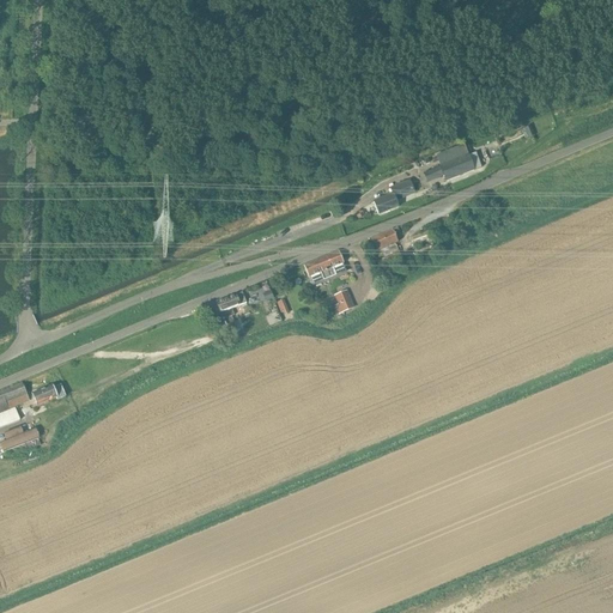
[(436,156),(447,181),(474,169),(473,168),(480,164),(475,151),(468,155),(465,144),(436,156)]
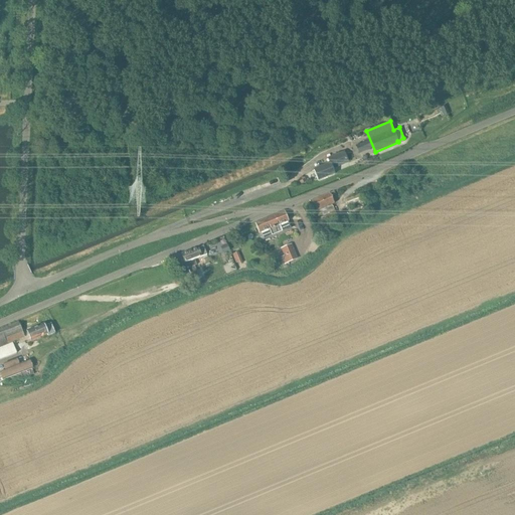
[(314,170),(317,178),(318,180),(335,173),(333,169),(348,162),(344,152),(328,158),(330,163),(314,170)]
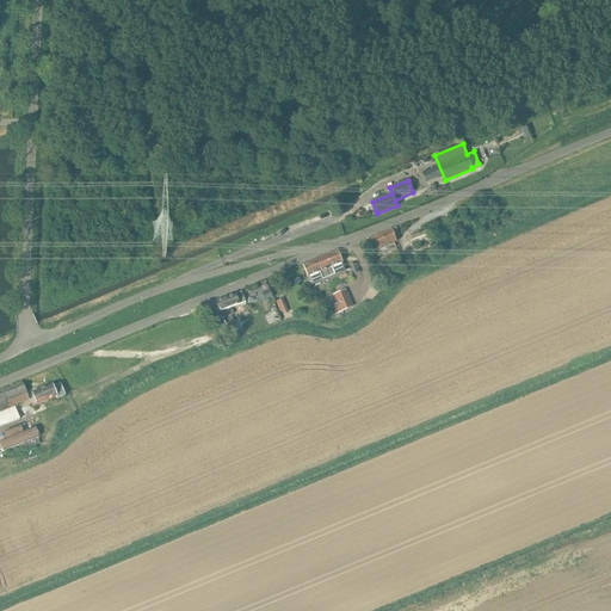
[(368,239),(370,244),(374,251),(375,251),(378,258),(380,258),(386,270),(402,261),(394,242),(396,241),(394,234),(399,233),(396,227),(392,229),(392,228),(368,239)]
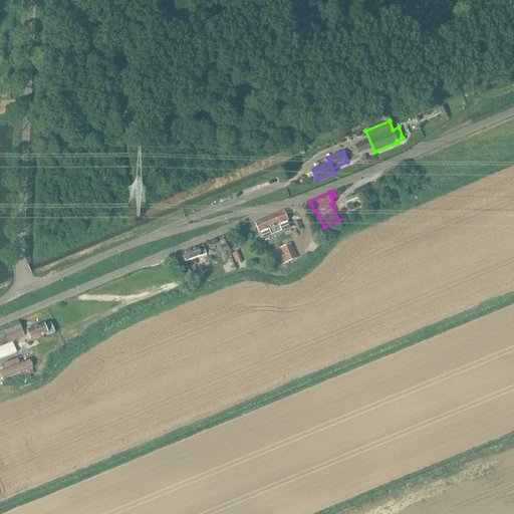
[(345,199),(346,204),(347,206),(350,205),(352,210),(363,206),(358,194),(345,199)]
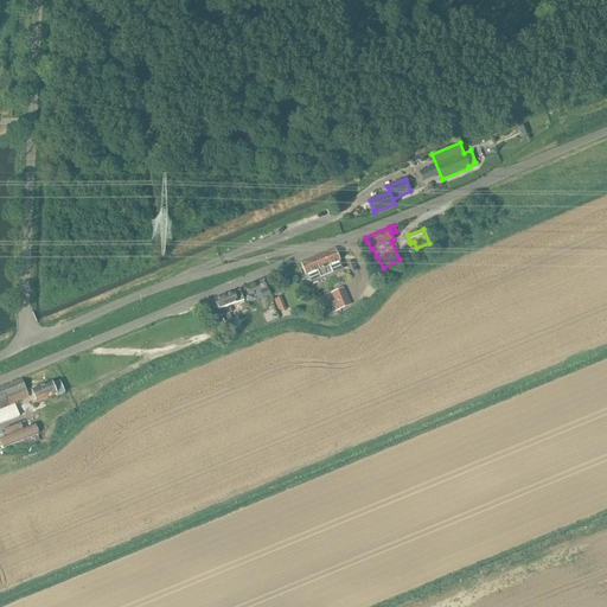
[(340,260),(336,248),(301,262),(306,274),(310,282),(343,268),(339,261),(340,260)]
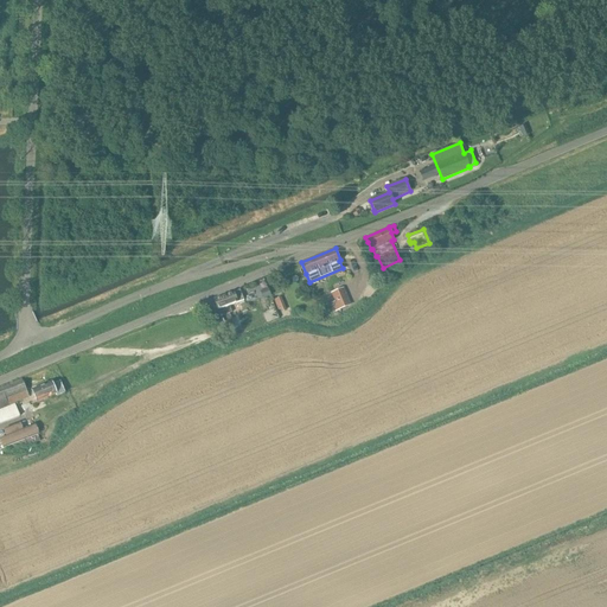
[(344,288),(331,293),(334,301),(331,304),(334,312),(346,307),(351,305),(344,288)]
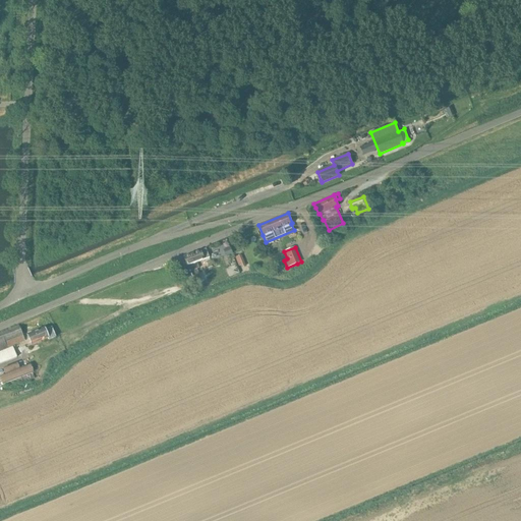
[(206,248),(200,250),(184,256),(189,271),(184,274),(187,283),(193,281),(192,276),(198,273),(197,269),(199,269),(196,262),(204,259),(204,258),(209,256),(206,248)]
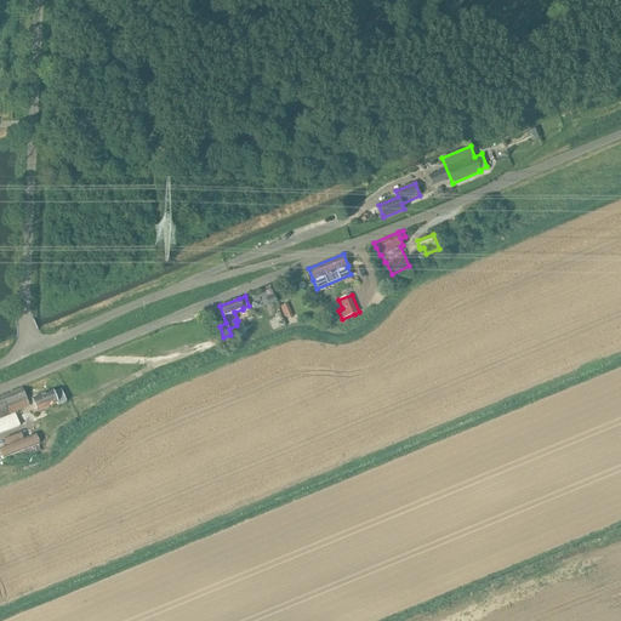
[(292,318),(288,305),(280,307),(285,318),(286,317),(288,320),(292,318)]
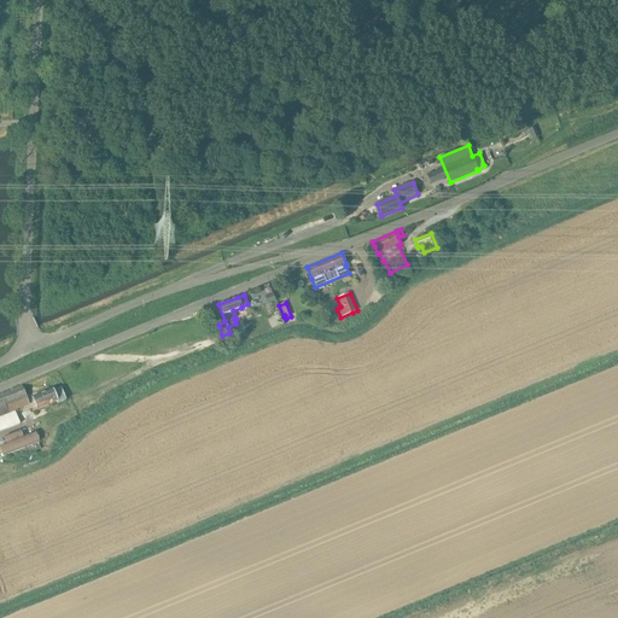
[(27,397),(22,385),(0,394),(0,430),(19,423),(15,410),(29,404),(27,397)]
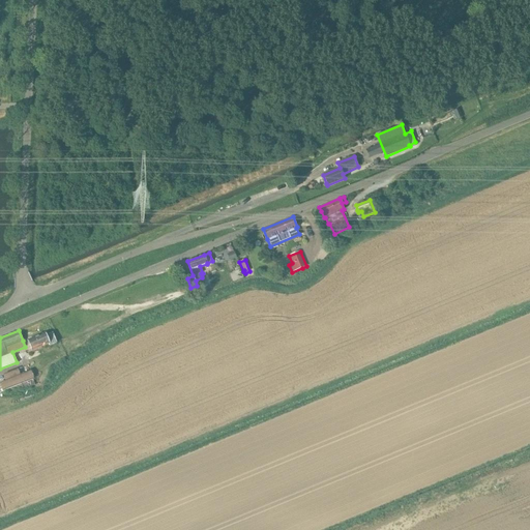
[(28,341),(32,352),(41,348),(41,347),(49,344),(50,346),(57,343),(54,337),(53,333),(46,335),(46,333),(28,341)]
